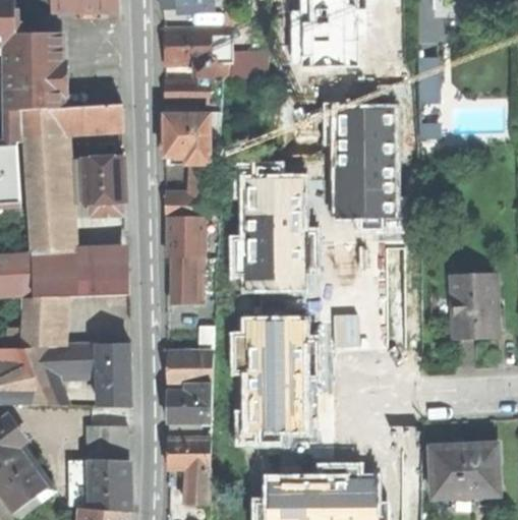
[(0,42),(6,42),(14,42),(14,34),(13,0),(0,0),(0,42)]
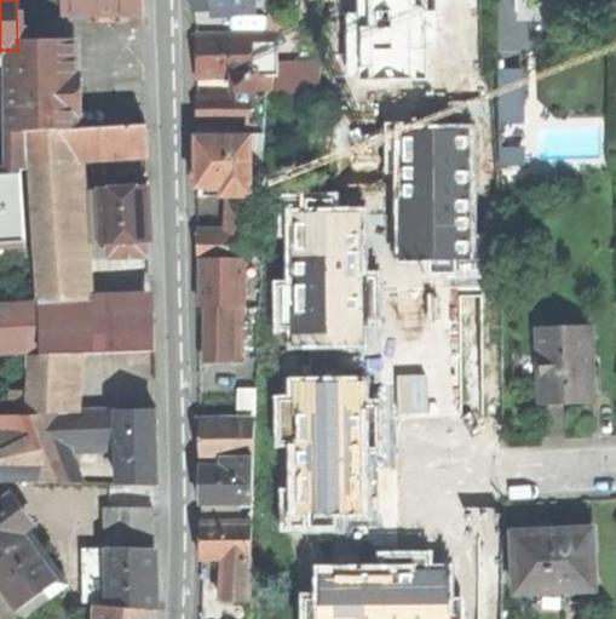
[(59,0),(61,15),(139,13),(139,0),(59,0)]
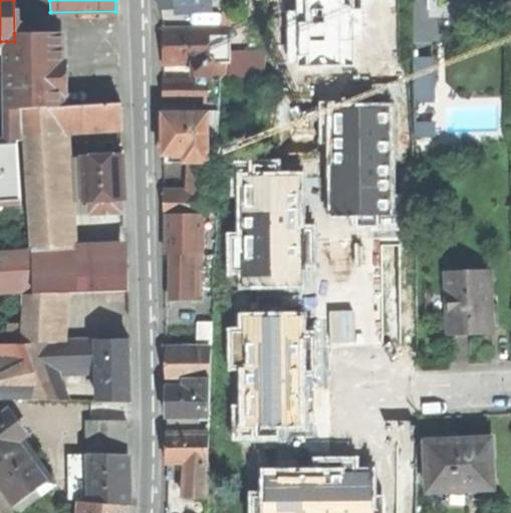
[(314,27),(314,76),(363,75),(362,26),(348,26),(339,16),(333,16),(328,16),(329,27),(314,27)]
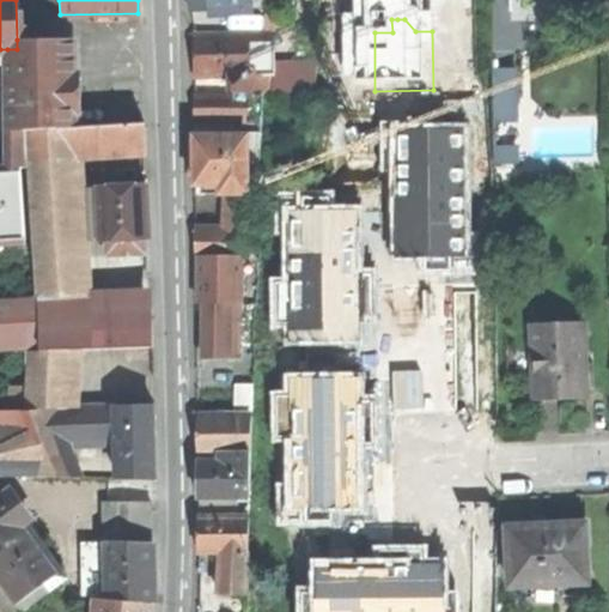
[(231,73),(248,72),(248,30),(194,31),(195,52),(195,73),(231,73)]
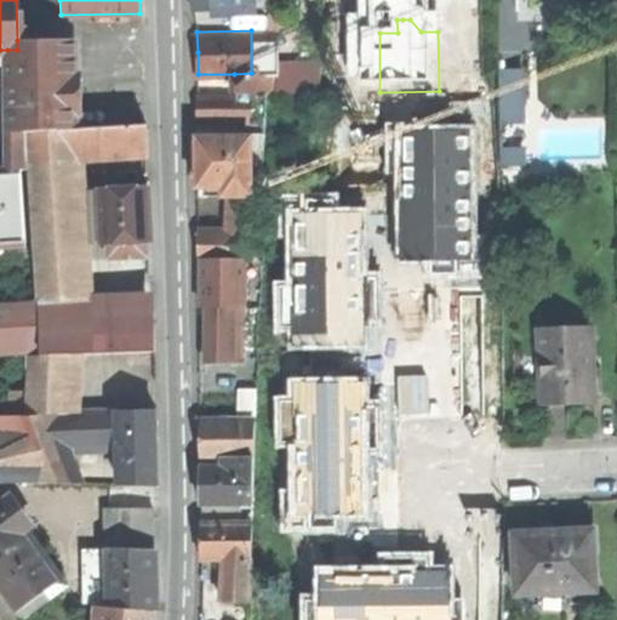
[(276,30),(251,30),(251,73),(257,73),(257,81),(269,81),(270,91),(320,91),(319,60),(276,61),(276,30)]
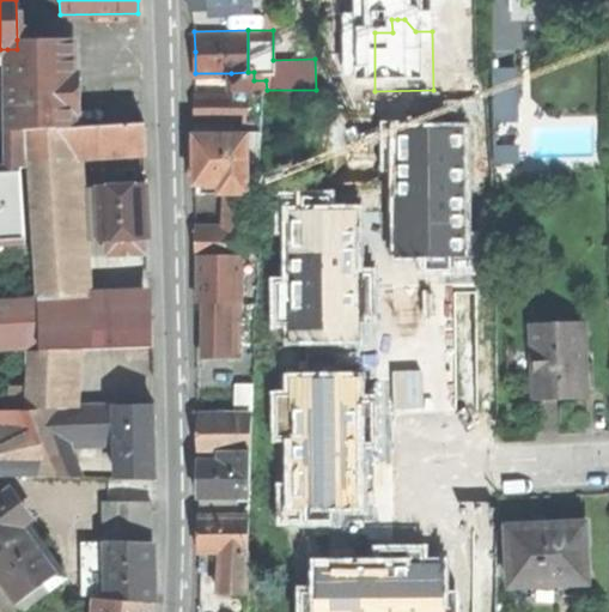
[(7,49),(7,77),(72,74),(71,38),(17,40),(17,49),(7,49)]
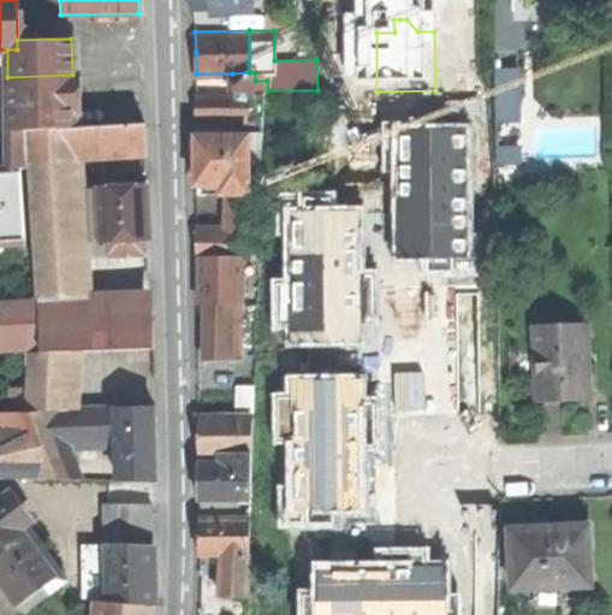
[(497,118),(518,117),(517,67),(495,67),(497,118)]
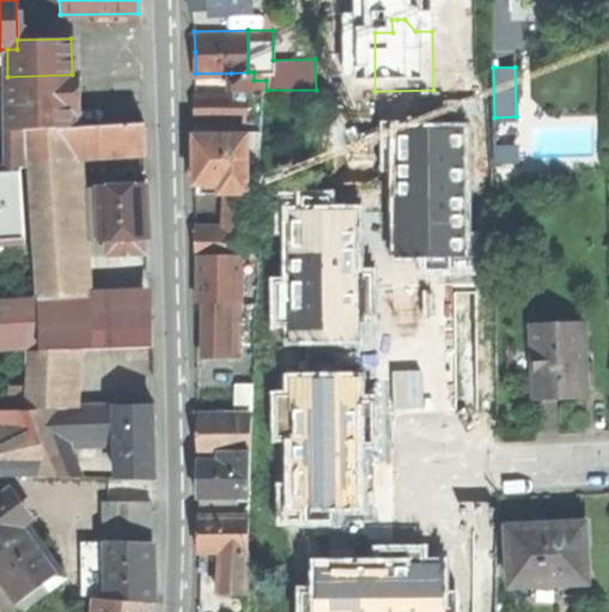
[(255,91),(254,80),(254,72),(248,72),(231,73),(232,91),(255,91)]
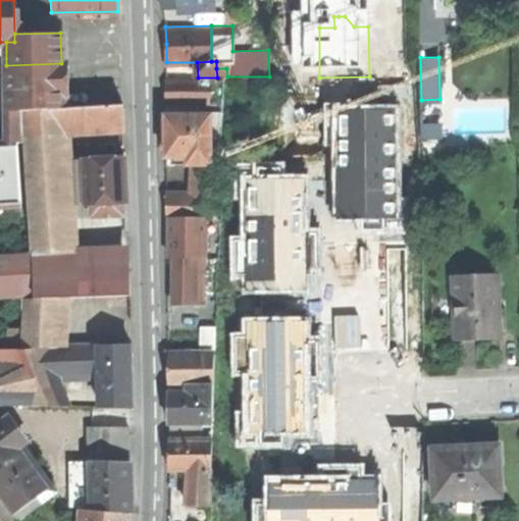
[(8,111),(20,111),(58,108),(62,108),(61,94),(61,63),(6,65),(6,75),(19,75),(19,89),(7,89),(8,111)]
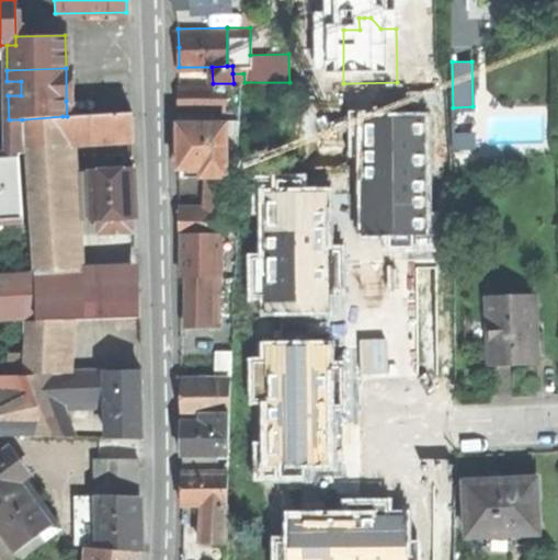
[(239,82),(245,82),(243,73),(232,73),(234,83),(239,82)]
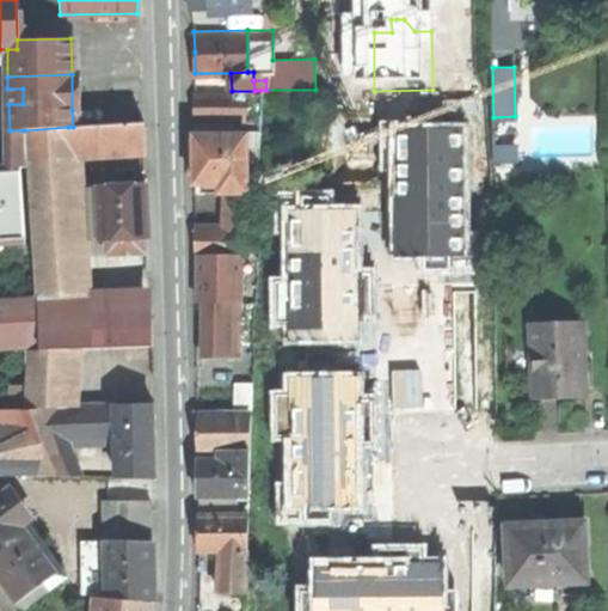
[(7,97),(8,104),(23,104),(23,89),(7,89),(7,97)]
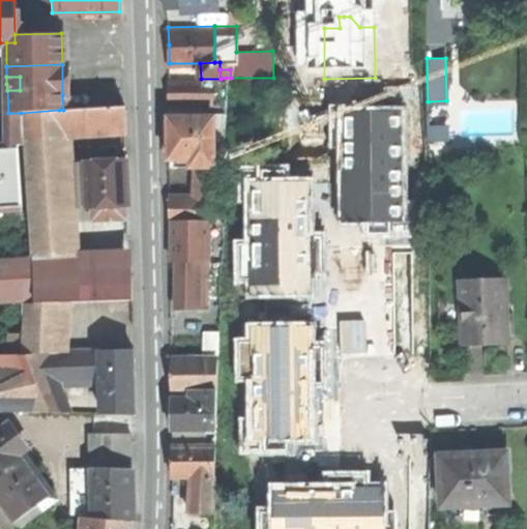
[(195,106),(226,105),(226,78),(221,79),(201,79),(167,79),(168,93),(168,104),(195,103),(195,106)]
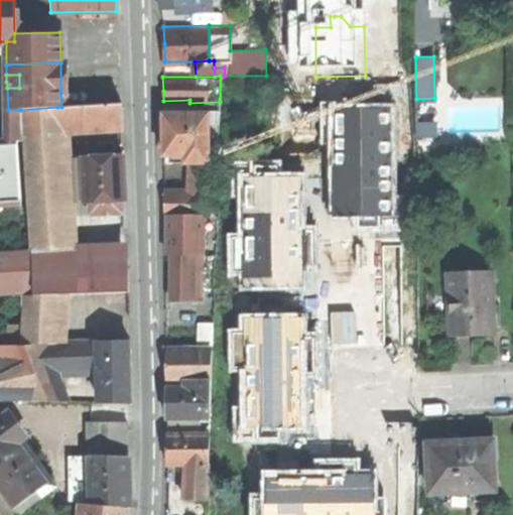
[(61,107),(57,107),(59,131),(121,127),(119,103),(61,107)]
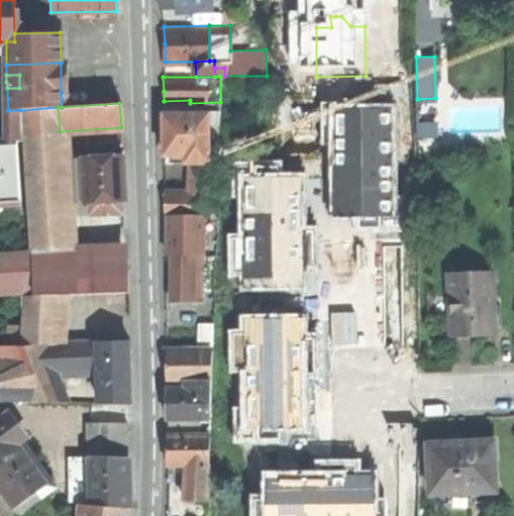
[(22,139),(30,249),(68,247),(60,131),(58,107),(20,110),(22,139)]
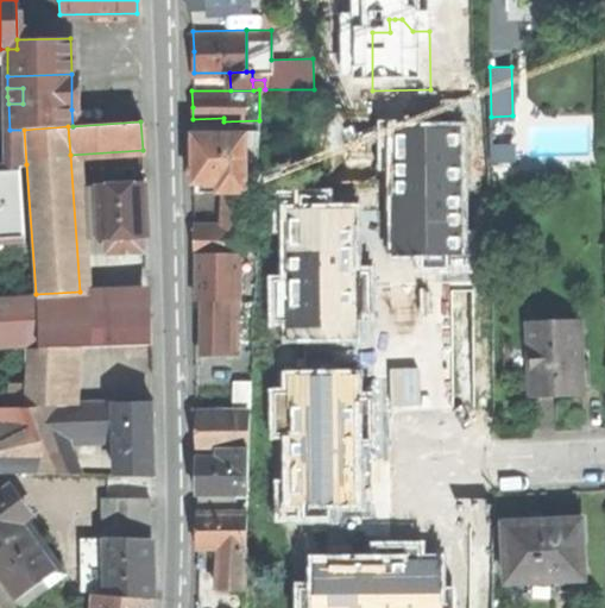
[(16,164),(26,164),(24,130),(10,130),(10,165),(16,164)]
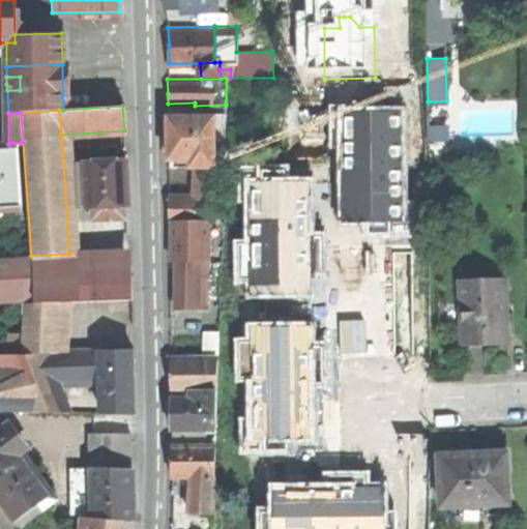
[(196,156),(213,156),(213,114),(168,114),(168,135),(168,156),(185,156),(196,156)]
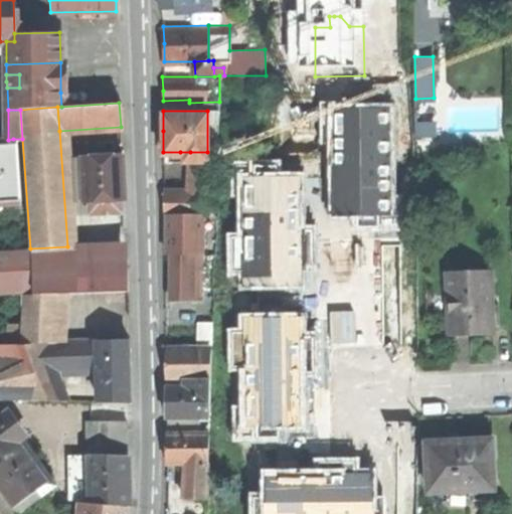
[(71,154),(111,152),(110,135),(70,136),(71,154)]
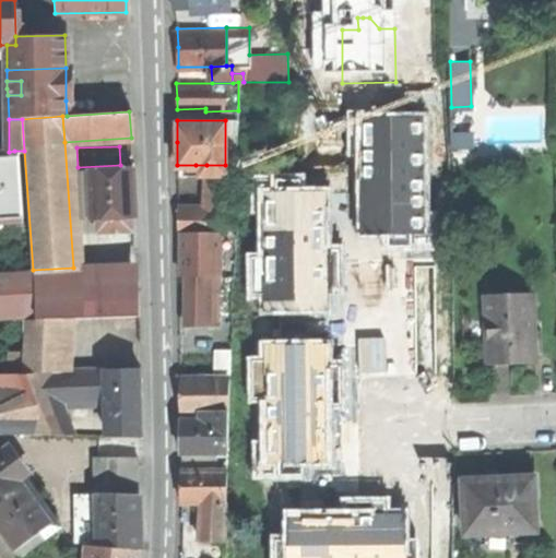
[(9,152),(0,152),(0,214),(20,213),(14,151),(9,152)]
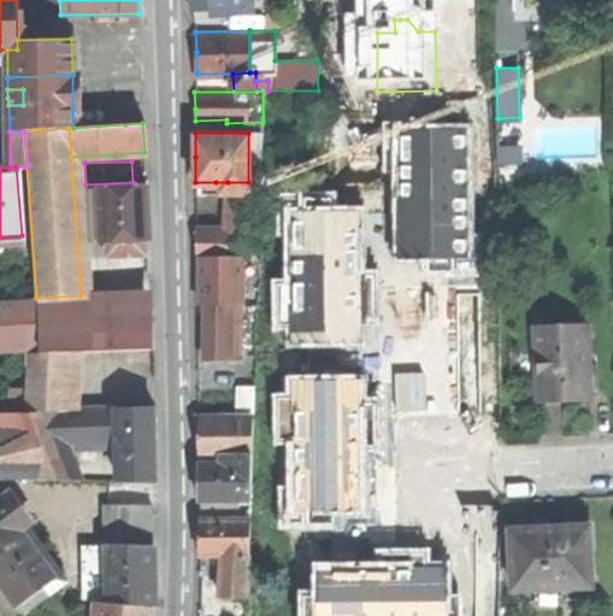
[(216,193),(228,192),(228,182),(216,182),(216,193)]
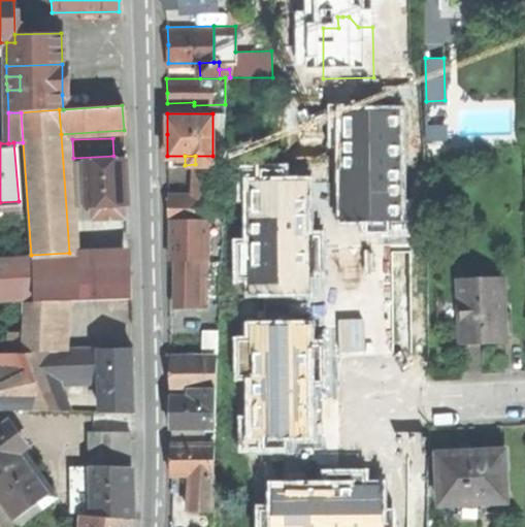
[(210,195),(212,156),(195,156),(195,164),(194,195),(210,195)]
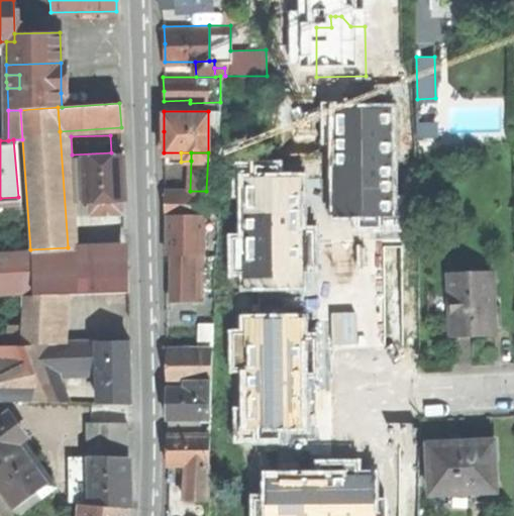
[(81,157),(83,197),(86,197),(119,196),(123,195),(122,177),(121,155),(81,157)]
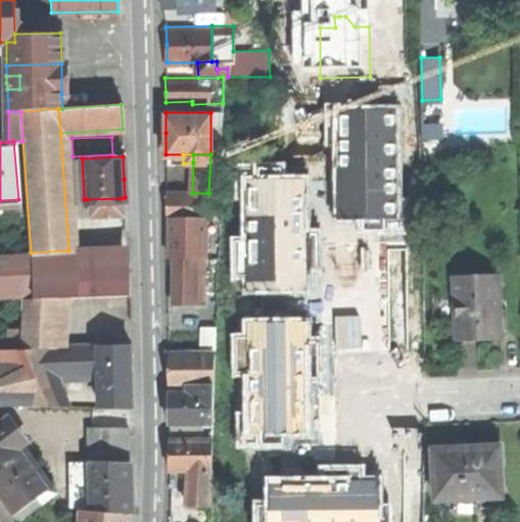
[(166,214),(208,212),(208,193),(192,193),(166,193),(166,214)]
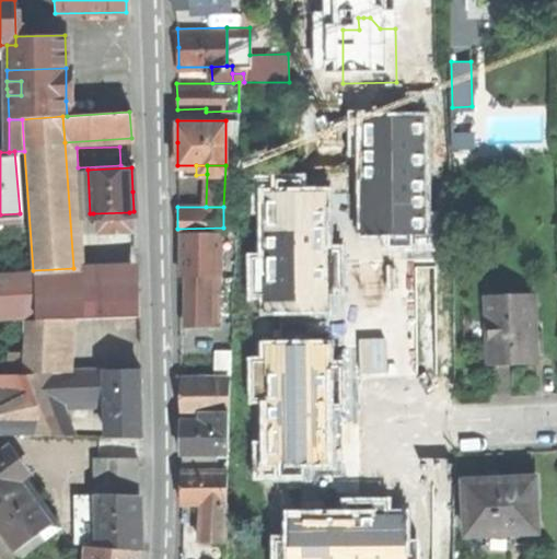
[(130,221),(129,212),(93,213),(93,222),(96,228),(127,226),(130,221)]
